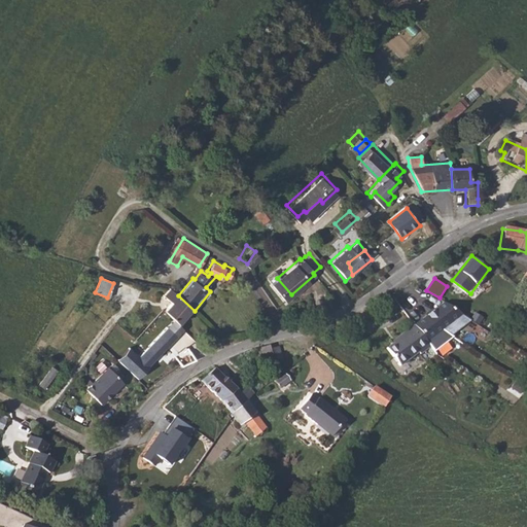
[(163,309),(174,320),(181,325),(195,311),(178,295),(171,288),(165,295),(170,301),(163,309)]
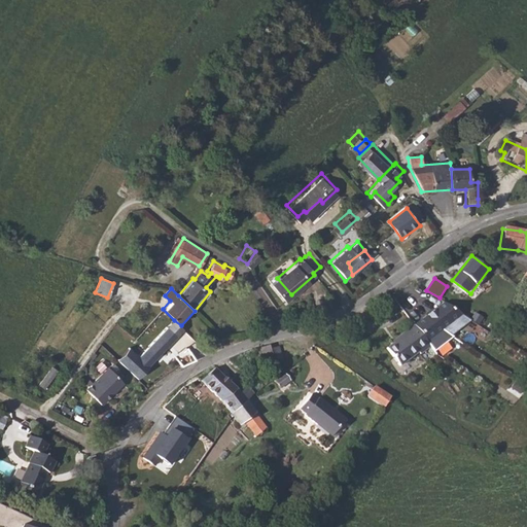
[(442,302),(411,325),(433,352),(452,336),(468,320),(442,302)]
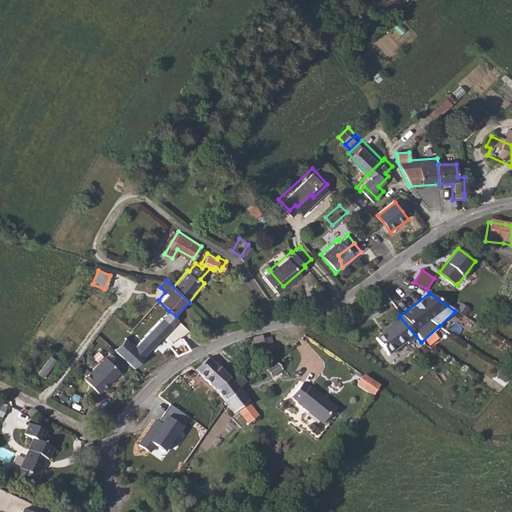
[(127,336),(115,348),(134,367),(179,318),(176,316),(169,311),(135,344),(127,336)]
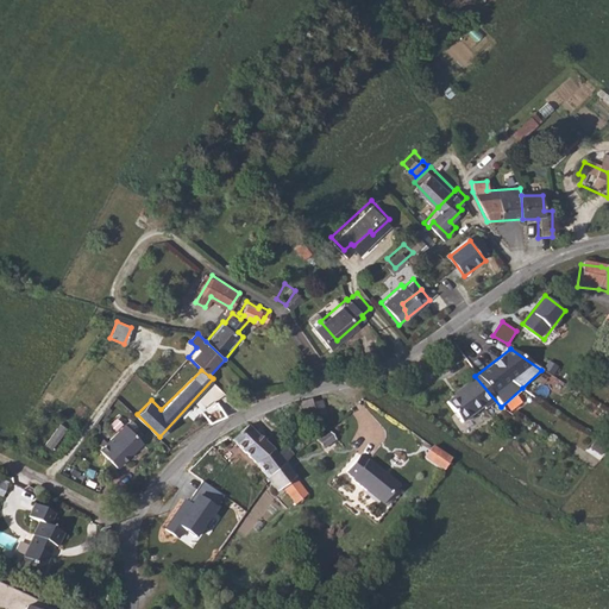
[(444,405),(458,424),(481,407),(483,410),(495,401),(475,376),(458,389),(460,391),(444,405)]
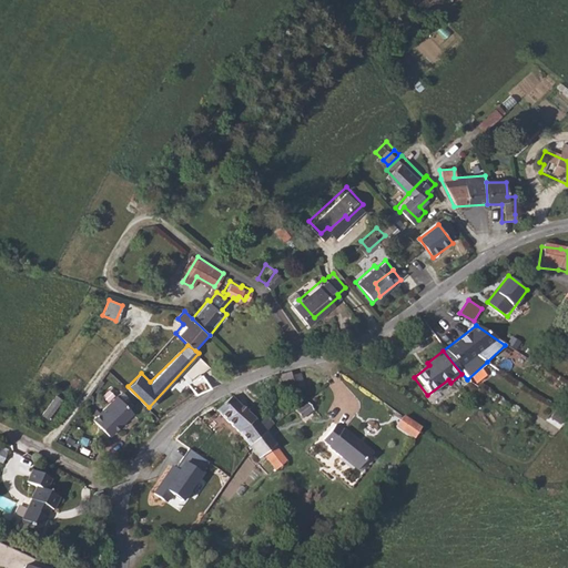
[(279,377),(279,381),(281,388),(281,391),(296,388),(301,402),(307,396),(305,389),(302,369),(295,371),(293,367),(277,372),(279,377)]
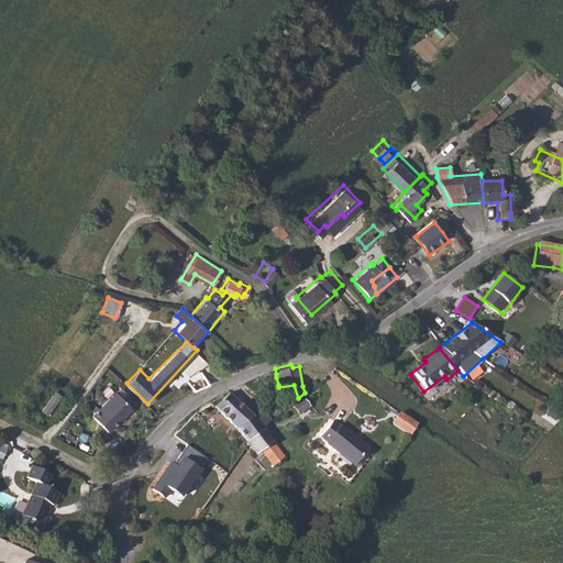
[(194,390),(195,393),(205,387),(212,383),(209,378),(205,368),(187,376),(194,390)]
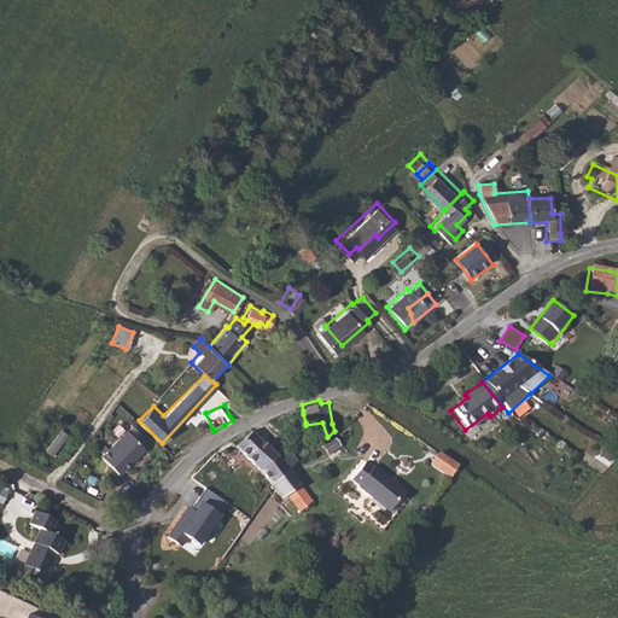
[(303,414),(291,417),(292,425),(305,423),(303,414)]
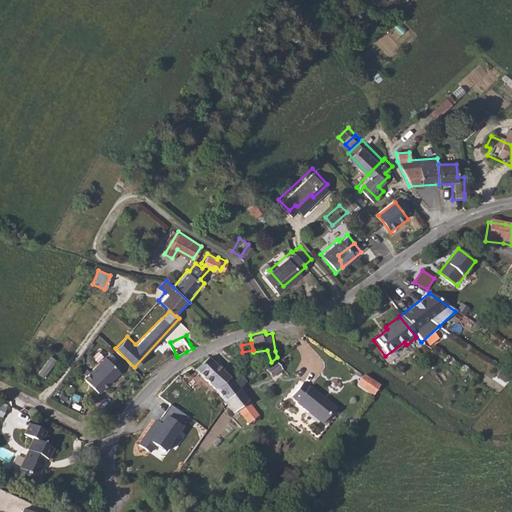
[(46,377),(56,359),(49,355),(39,374),(46,377)]
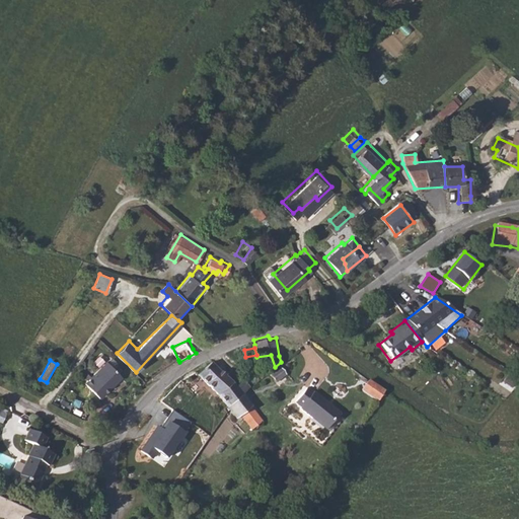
[(81,384),(95,397),(117,376),(102,362),(81,384)]
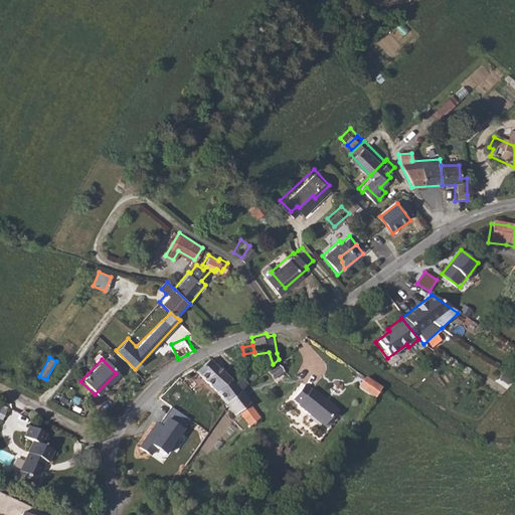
[(196,371),(199,373),(198,374),(203,378),(204,380),(219,368),(210,359),(196,371)]
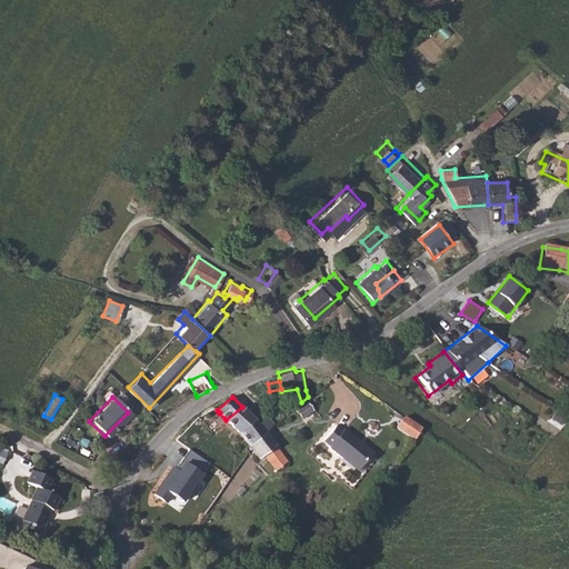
[(297,412),(303,419),(312,410),(305,403),(297,412)]
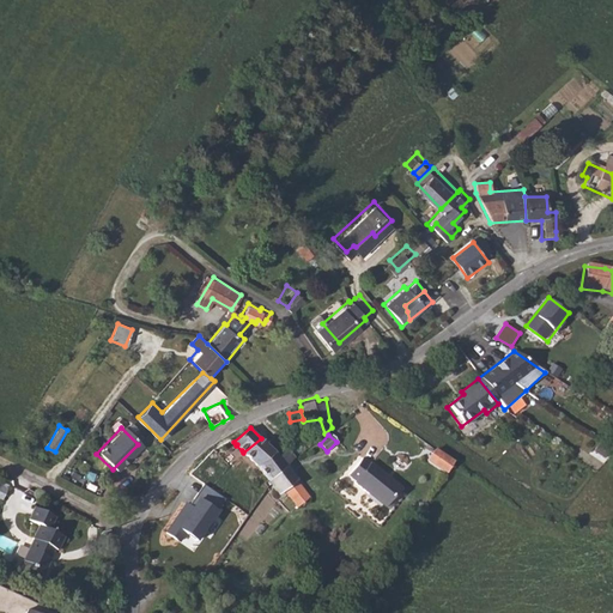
[(243,453),(255,463),(261,473),(262,474),(259,478),(262,484),(267,480),(285,465),(279,456),(275,453),(261,438),(243,453)]
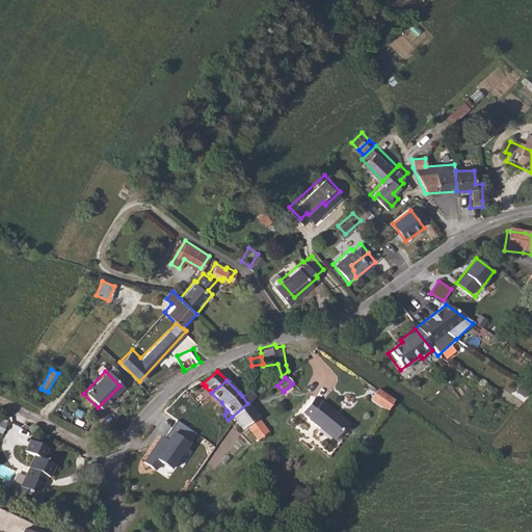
[(242,396),(247,403),(256,397),(249,390),(242,396)]
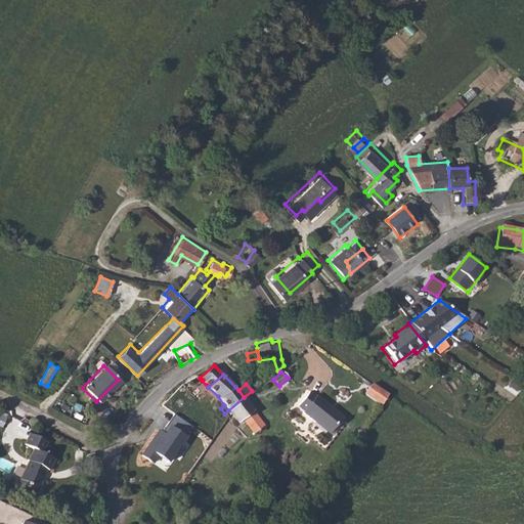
[(364,393),(382,404),(388,395),(370,384),(364,393)]
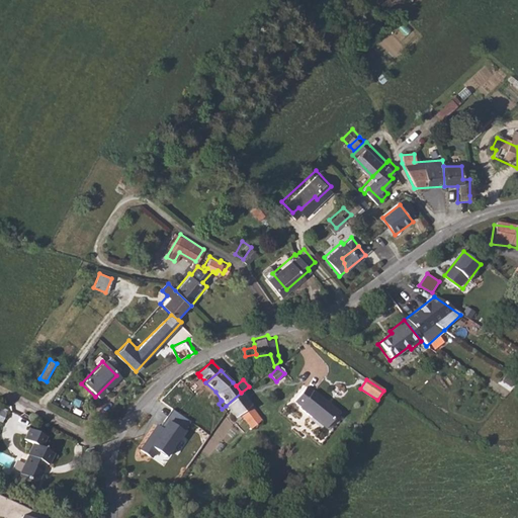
[(309,414),(322,397),(313,389),(312,391),(306,385),(294,400),(299,404),(298,406),(309,414)]
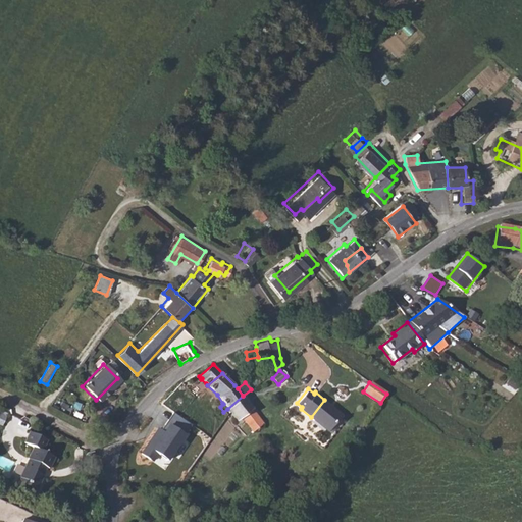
[(227,409),(236,420),(241,417),(251,431),(262,422),(243,396),(227,409)]
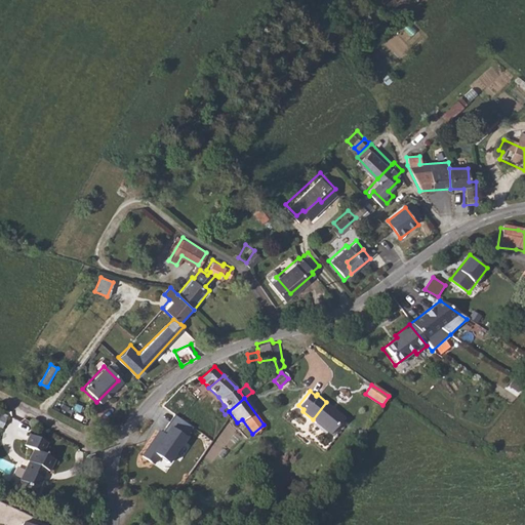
[(313,419),(330,433),(344,416),(326,402),(313,419)]
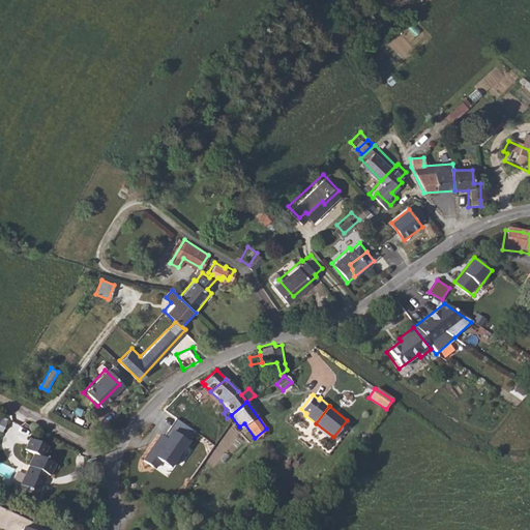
[(162,434),(144,460),(156,468),(162,461),(172,468),(198,433),(177,418),(166,437),(162,434)]
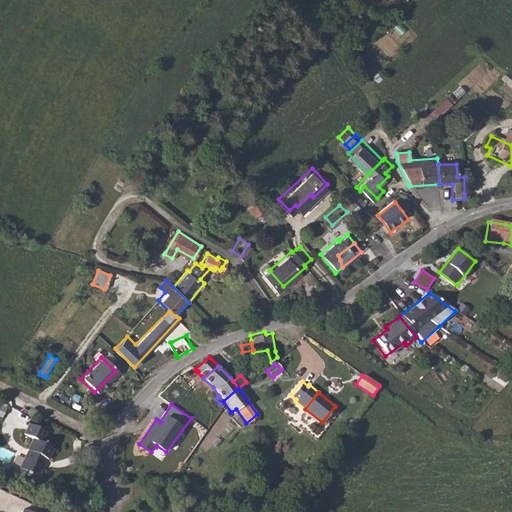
[(312,420),(305,426),(313,437),(321,431),(312,420)]
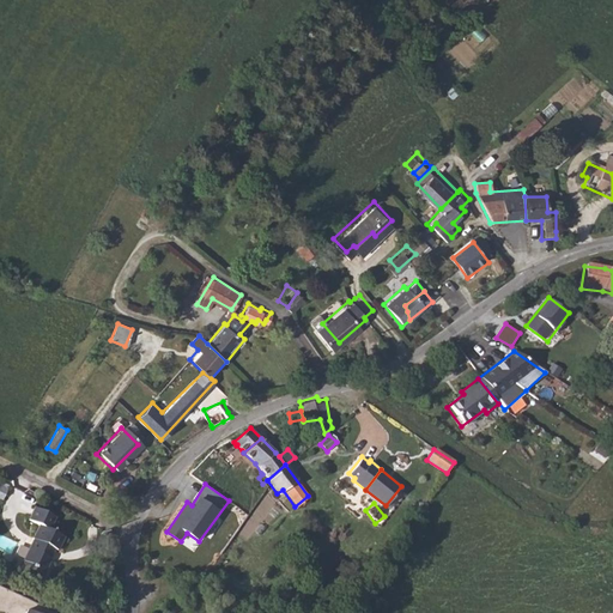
[(32,562),(44,566),(42,572),(53,580),(62,560),(60,559),(65,548),(70,551),(76,538),(49,526),(43,539),(48,540),(43,550),(38,550),(32,562)]
